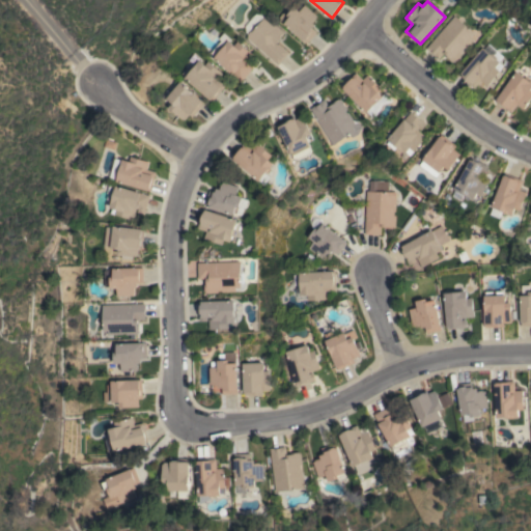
[(316,16),(315,18),(316,18),(312,22),(312,21),(311,22),(314,25),(312,27),(316,32),(307,44),(303,40),(282,24),(281,25),(276,21),(278,18),(277,18),(284,9),(284,10),(290,4),(299,11),(304,5),(316,16)]
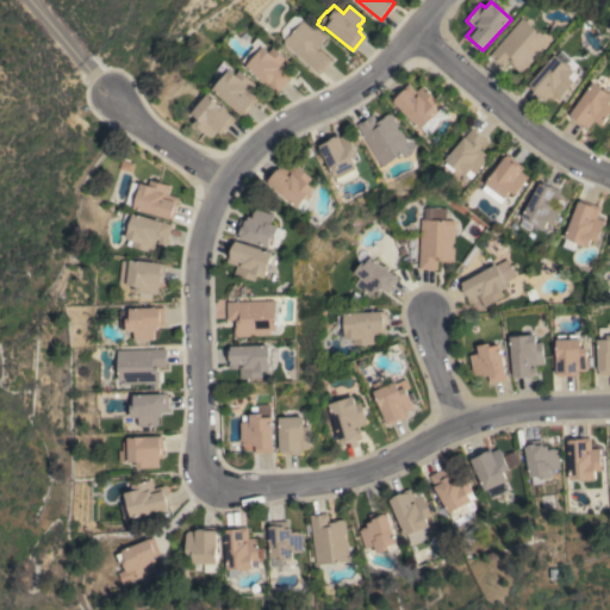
[(282,43),(284,42),(282,41),(288,33),(288,35),(292,30),(282,22),(285,19),(290,17),(293,16),(298,16),(303,19),(304,18),(325,37),(322,42),(323,43),(318,49),(331,61),(318,75),(282,43)]
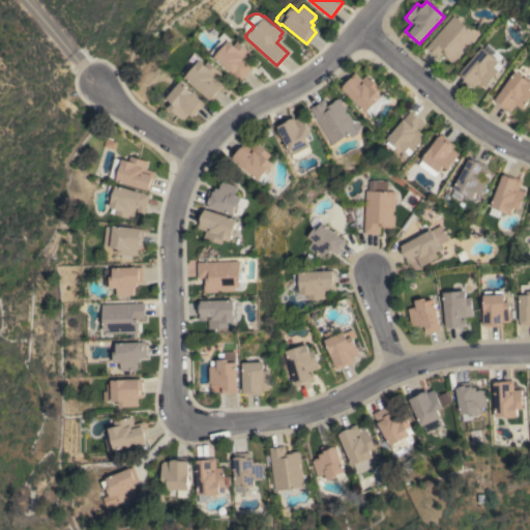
[(453,16),(473,32),(470,36),(473,38),(464,50),(463,49),(460,52),(462,53),(454,62),(453,61),(452,62),(445,56),(446,55),(443,53),(438,59),(425,49),(453,16)]
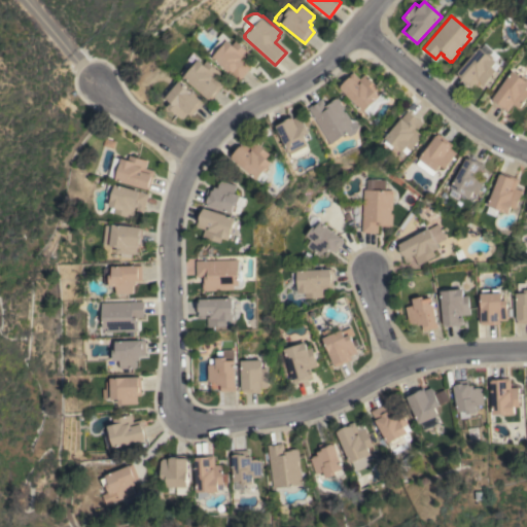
[(239,80),(213,58),(213,57),(208,53),(218,40),(216,38),(221,32),(229,39),(227,40),(233,43),(235,40),(250,54),(245,59),(252,65),(239,80)]
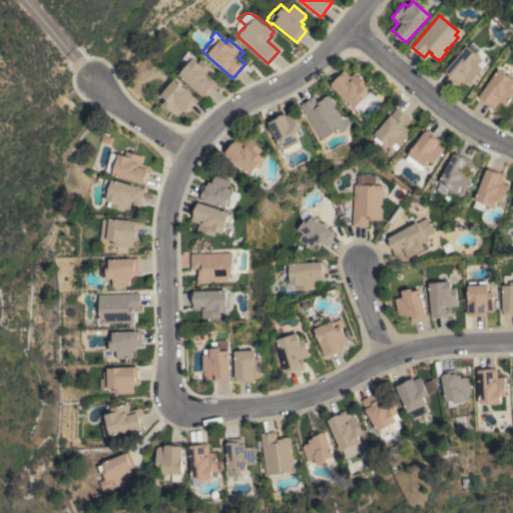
[(470,82),(464,77),(458,85),(443,72),(466,46),(482,59),(478,65),(482,68),(470,82)]
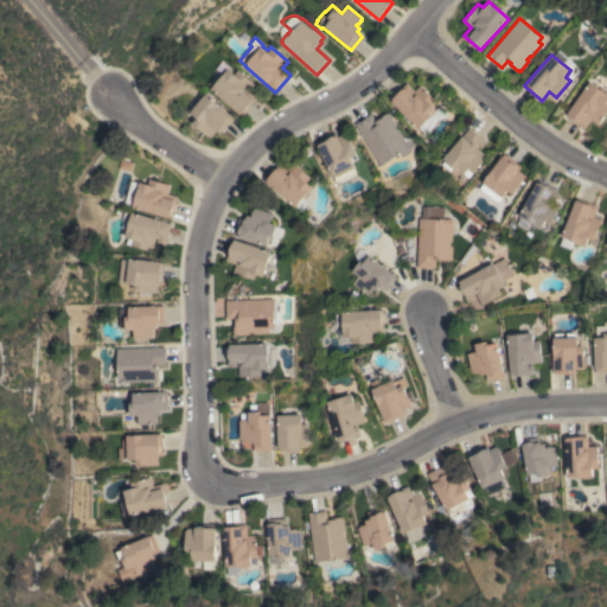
[(227,69),(234,74),(236,70),(255,84),(249,91),(257,97),(243,116),(210,89),(227,69)]
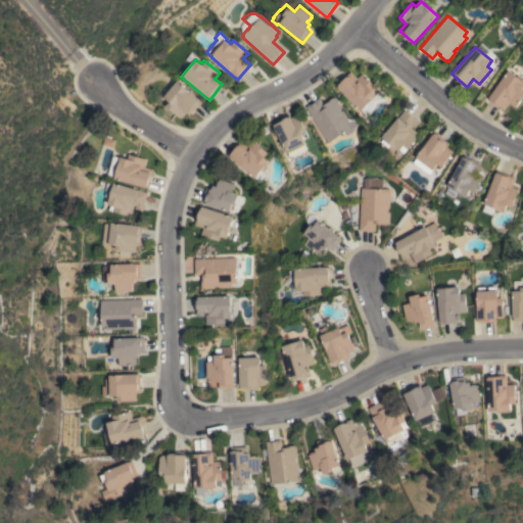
[(522,81),(522,87),(522,89),(522,95),(516,107),(509,103),(504,110),(488,100),(508,70),(522,81)]
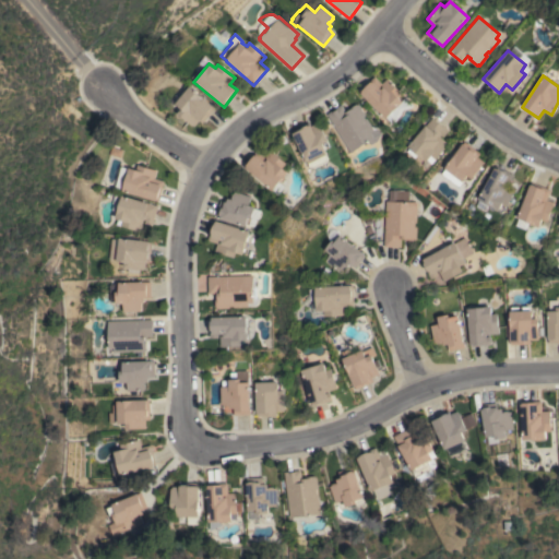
[(385,119),(359,91),(376,76),(382,84),(388,79),(401,93),(397,95),(403,103),(385,119)]
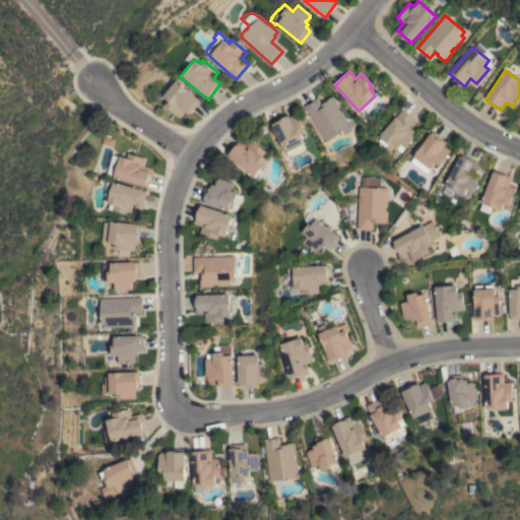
[(176,79),(200,100),(189,115),(186,112),(181,118),(165,105),(169,101),(163,95),(176,79)]
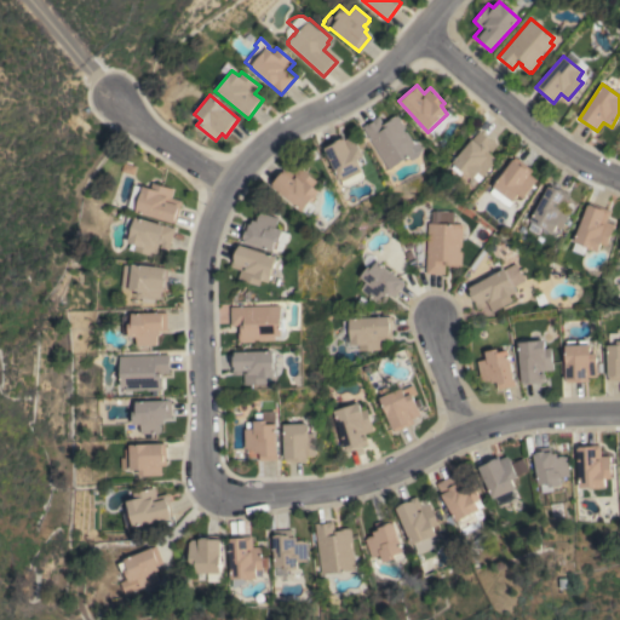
[(362,126),(379,116),(384,125),(391,120),(391,119),(396,115),(397,116),(399,115),(406,127),(403,128),(406,132),(408,131),(413,139),(420,142),(423,149),(419,156),(412,161),(411,158),(390,170),(362,126)]
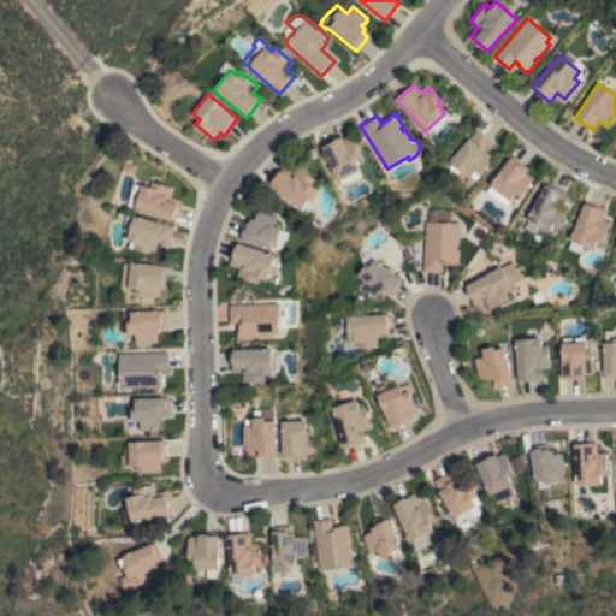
[(495,143),(489,150),(485,148),(484,150),(493,158),(477,181),(472,176),(469,178),(460,171),(457,175),(449,167),(451,163),(450,161),(477,129),(495,143)]
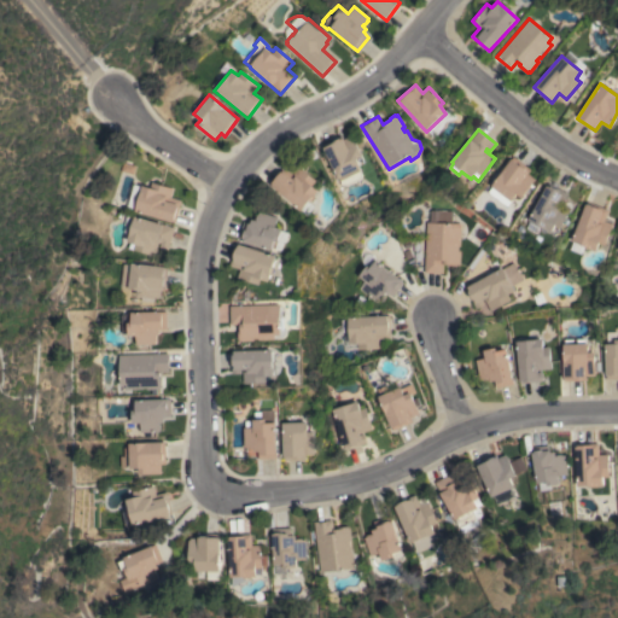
[(324,147),(325,147),(324,145),(342,135),(344,139),(353,134),(363,156),(356,159),(365,175),(361,179),(349,185),(344,185),(342,178),(339,179),(324,147)]
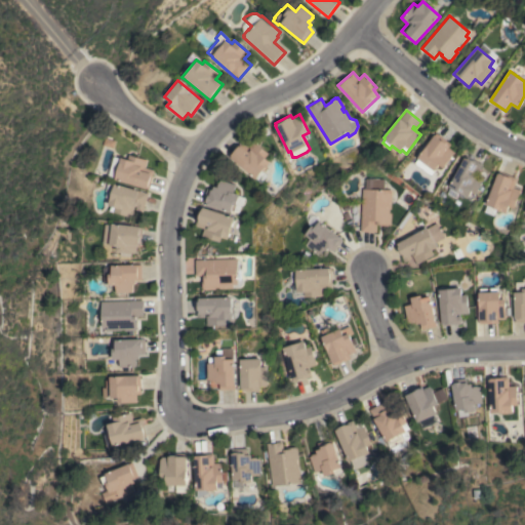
[(451,144),(448,148),(455,152),(444,168),(439,164),(435,171),(434,170),(431,174),(425,170),(421,174),(412,167),(436,133),(451,144)]
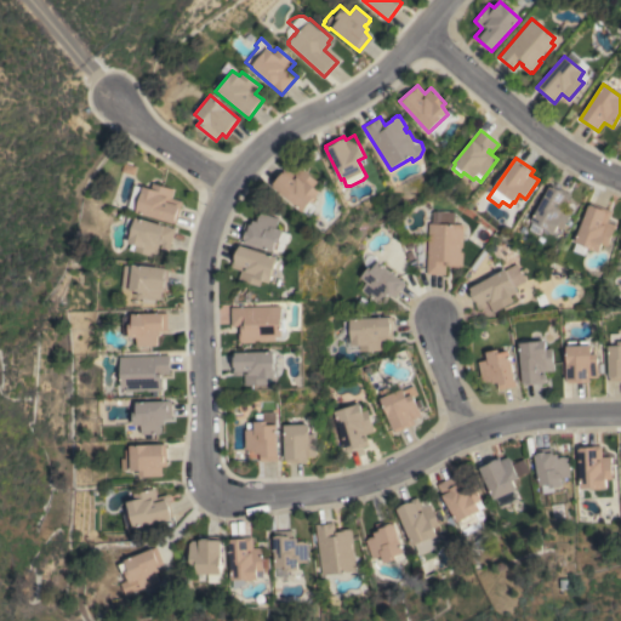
[(271,183),(286,166),(295,174),(301,166),(318,182),(313,187),(319,192),(315,195),(317,198),(313,203),(318,208),(311,215),(305,210),(303,212),(271,183)]
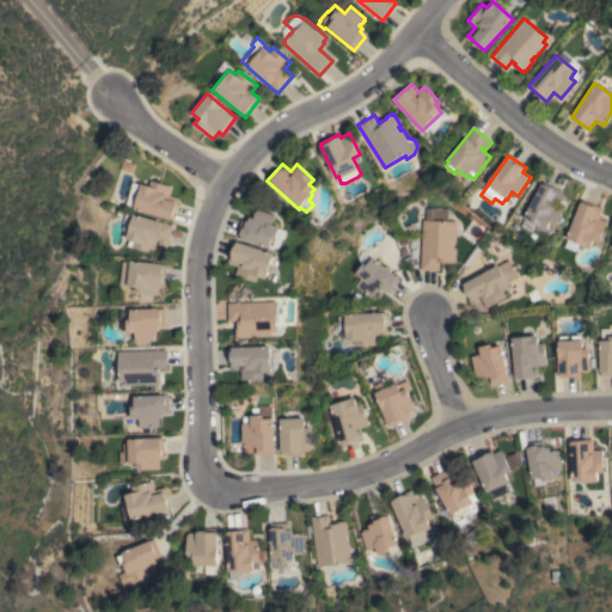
[(169,195),(179,199),(173,220),(134,209),(134,208),(126,206),(132,182),(140,184),(148,185),(150,181),(171,187),(169,195)]
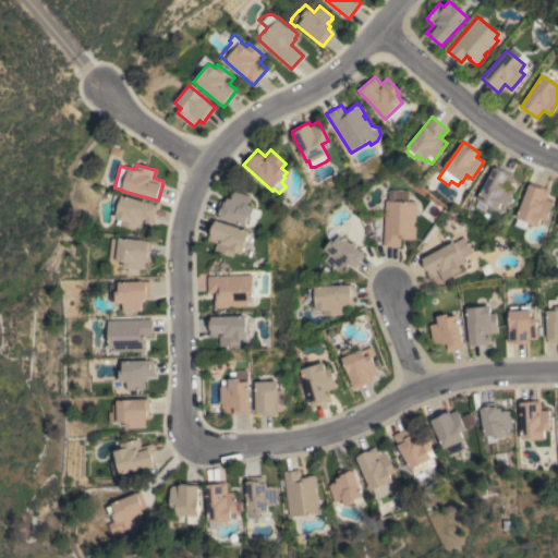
[(495,165),(513,174),(508,183),(516,187),(506,206),(500,203),(497,209),(476,198),(495,165)]
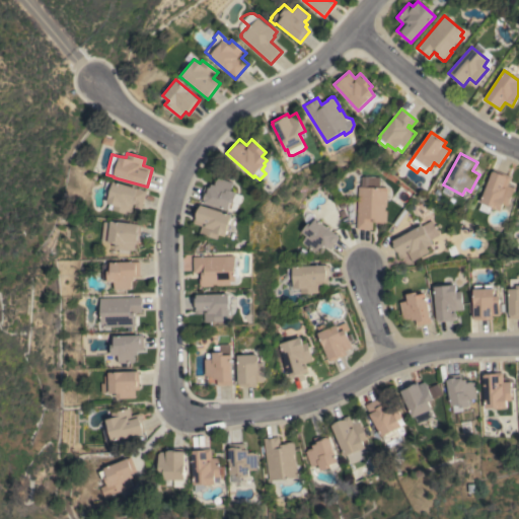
[(508,186),(514,188),(508,206),(503,204),(501,210),(491,207),(489,213),(478,210),(482,203),(479,202),(492,169),(511,176),(508,186)]
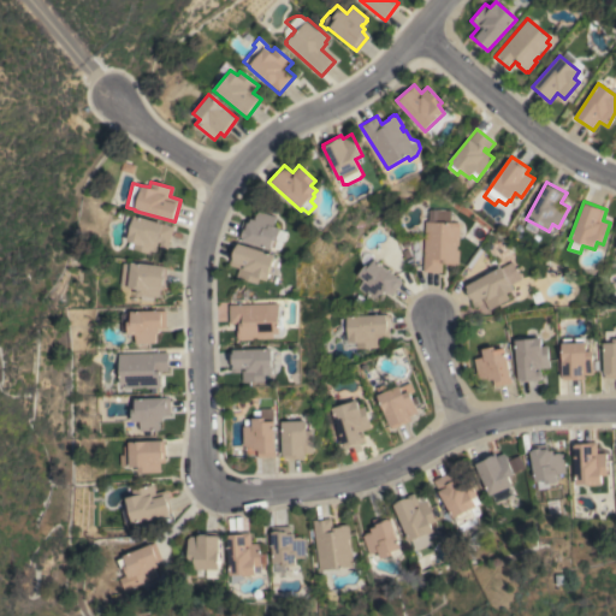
[(424,221),(427,221),(427,209),(450,209),(450,223),(455,223),(455,229),(458,229),(458,246),(456,246),(456,249),(458,250),(458,264),(457,264),(457,265),(445,265),(445,264),(442,264),(442,273),(422,272),(424,221)]
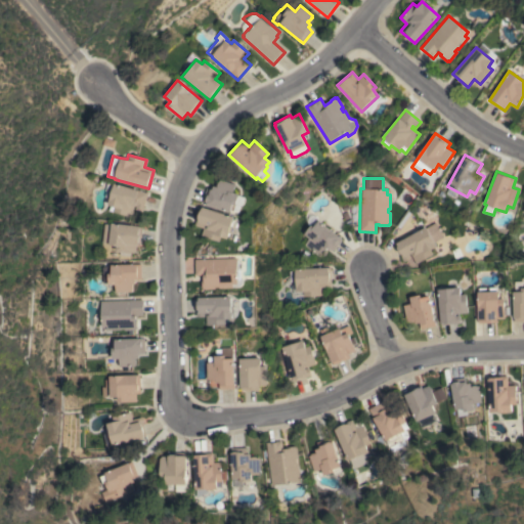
[(236,184),(233,191),(241,193),(237,205),(234,204),(231,212),(203,203),(207,187),(213,189),(214,185),(218,187),(219,185),(217,185),(219,181),(220,181),(220,179),(236,184)]
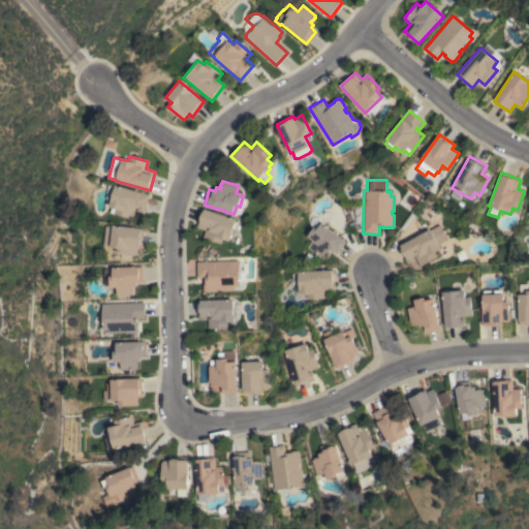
[(149,194),(144,214),(134,211),(132,219),(114,213),(115,209),(107,207),(115,184),(149,194)]
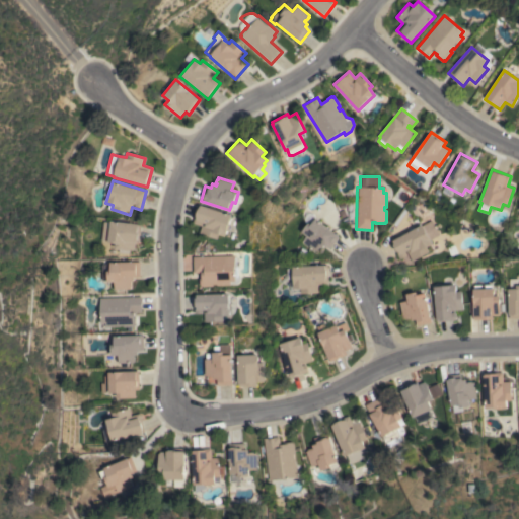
[(199,205),(233,216),(233,217),(236,218),(234,225),(230,224),(227,236),(220,234),(218,239),(200,233),(202,226),(193,223),(199,205)]
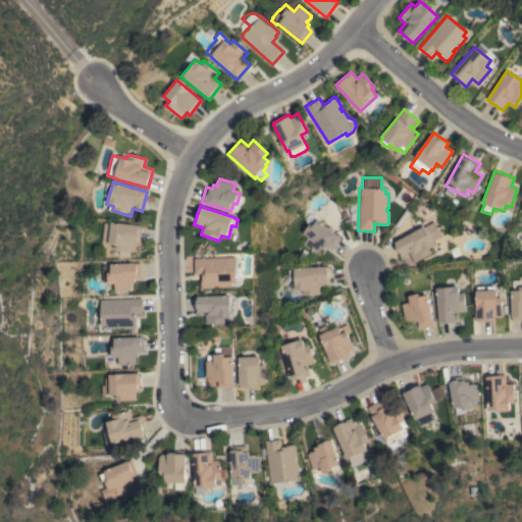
[(303,244),(307,238),(302,233),(309,224),(311,226),(316,219),(341,239),(331,250),(328,248),(327,249),(325,247),(323,250),(320,248),(319,249),(320,250),(318,253),(317,252),(315,254),(303,244)]
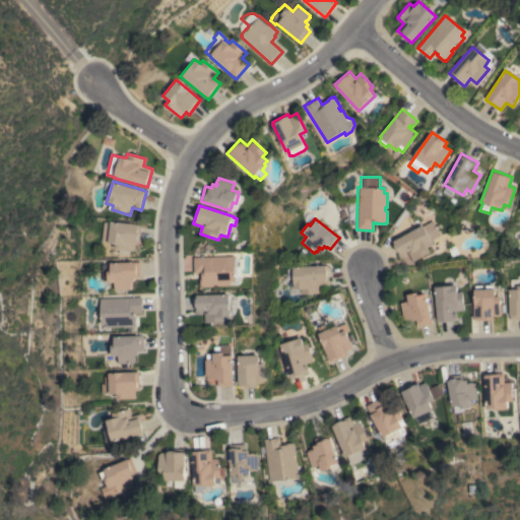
[(139,244),(136,243),(135,250),(134,250),(134,251),(129,250),(128,254),(118,253),(118,250),(115,249),(116,244),(108,243),(108,241),(101,241),(103,221),(141,224),(139,244)]
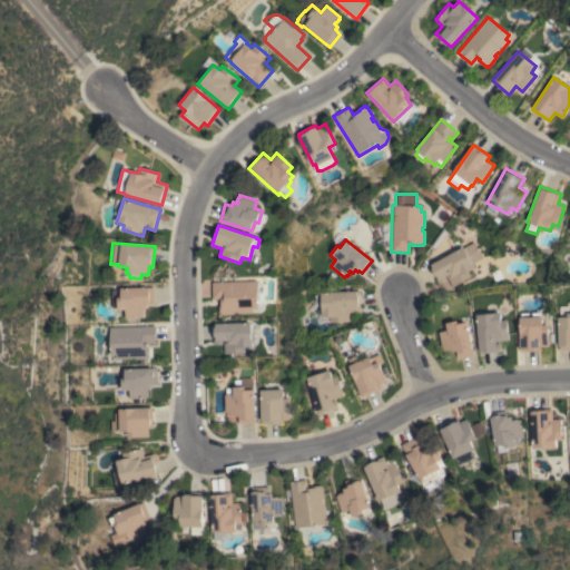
[(453,287),(446,275),(444,276),(446,281),(440,284),(430,267),(469,245),(477,259),(471,263),(474,268),(468,272),(471,277),(453,287)]
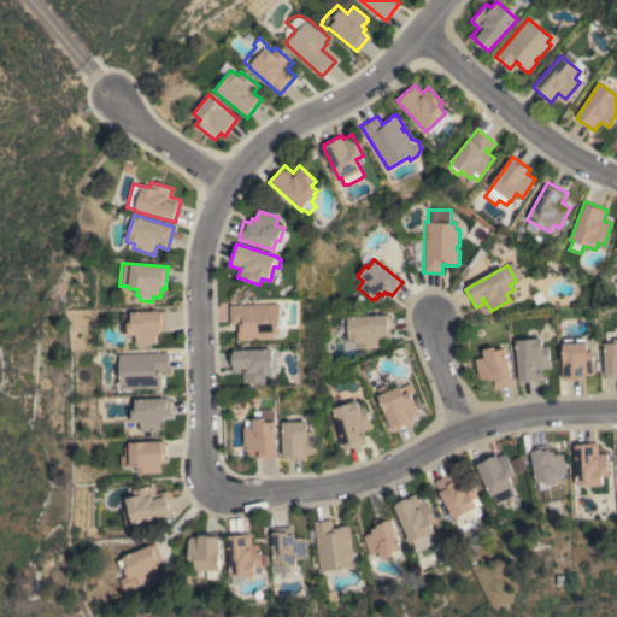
[(281,304),(282,334),(276,334),(276,339),(259,340),(259,338),(254,338),(254,340),(240,341),(240,340),(239,340),(239,328),(241,328),(241,324),(230,324),(230,305),(281,304)]
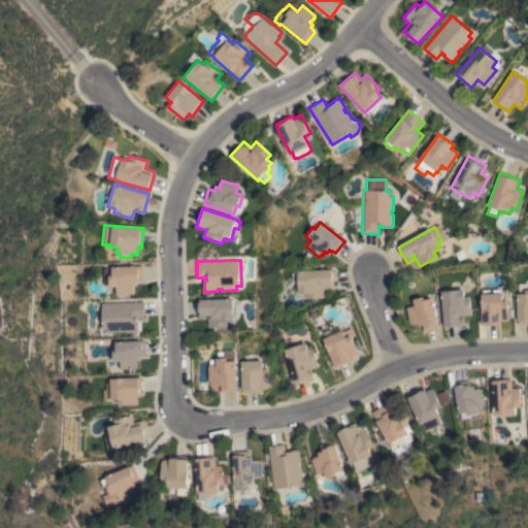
[(142,282),(136,282),(137,286),(133,286),(134,292),(132,292),(133,294),(116,294),(116,286),(109,287),(109,285),(103,285),(102,267),(142,266),(142,282)]
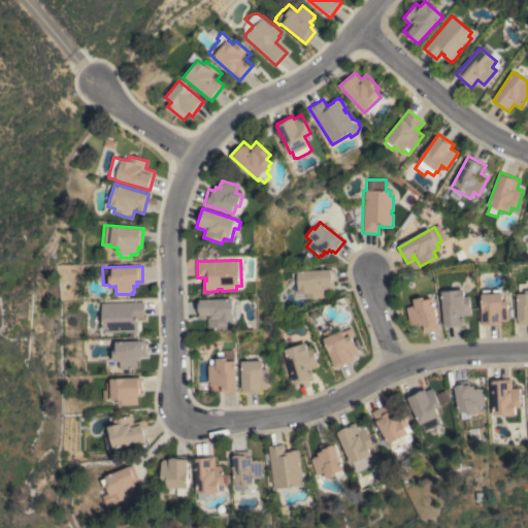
[(333,269),(333,289),(324,290),(325,298),(305,298),(305,293),(298,293),(297,271),(333,269)]
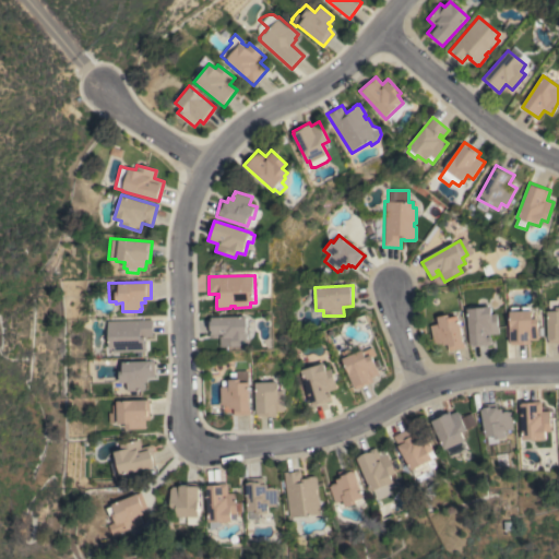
[(558,343),(549,343),(548,339),(547,311),(548,311),(548,300),(558,300),(558,307),(558,343)]
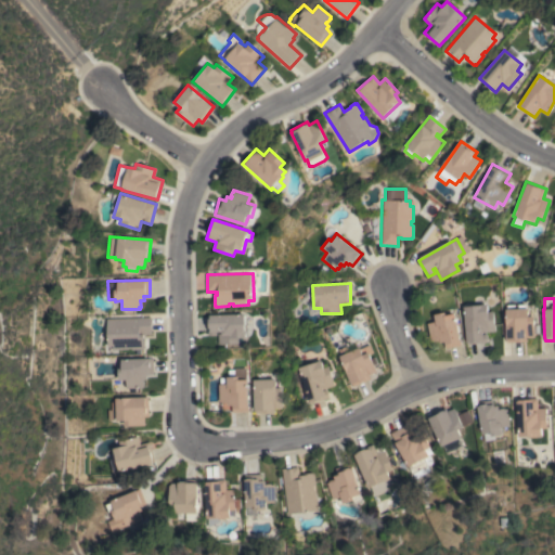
[(488,311),(493,311),(495,331),(482,332),(482,334),(487,334),(487,343),(467,344),(464,306),(487,304),(488,311)]
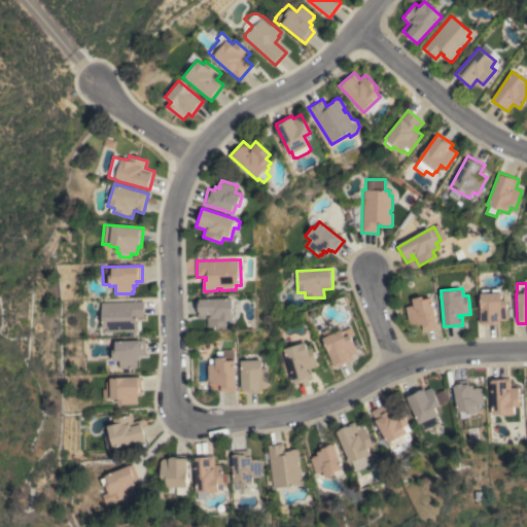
[(501,301),(507,301),(507,320),(500,320),(500,325),(480,325),(480,294),(481,294),(481,289),(499,289),(499,292),(501,292),(501,301)]
